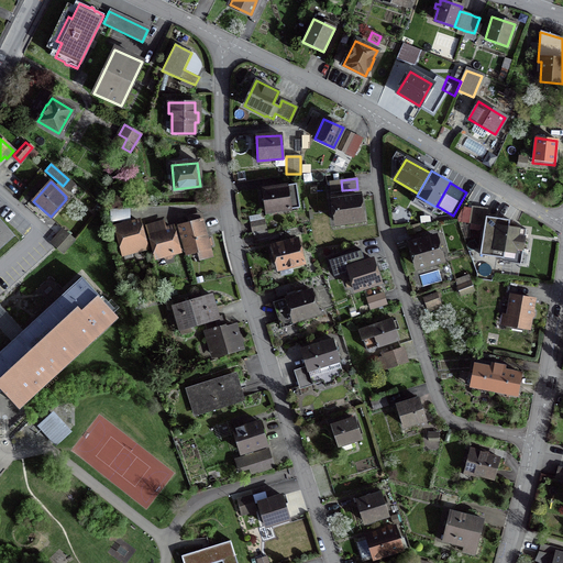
[(296,185),(262,189),(266,213),(299,208),(296,185)]
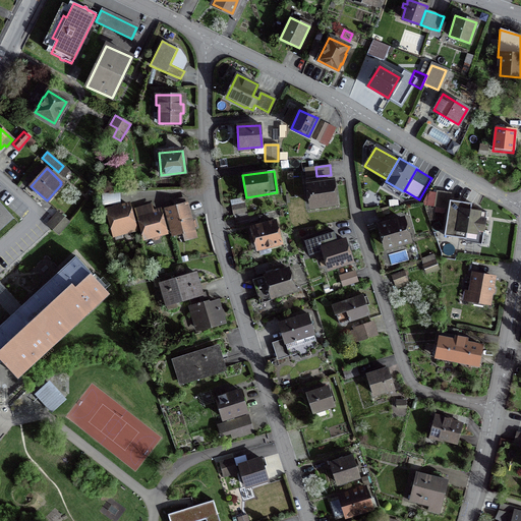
[(307,204),(310,203),(311,207),(335,204),(332,181),(323,183),(322,179),(316,180),(317,183),(308,185),(309,194),(306,195),(307,204)]
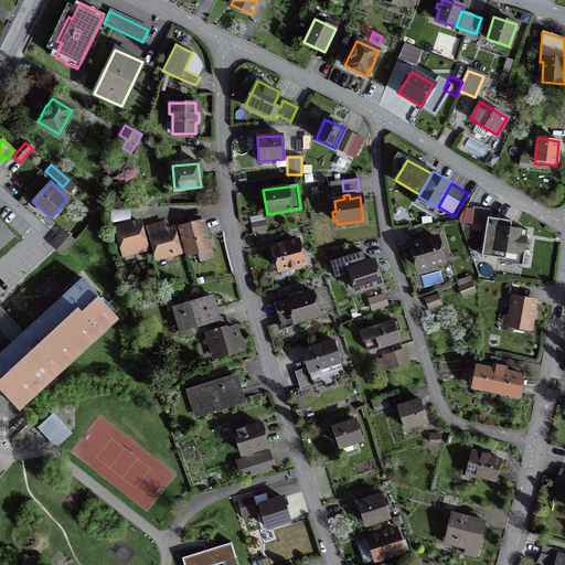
[(511,228),(512,221),(489,217),(490,209),(473,206),(471,224),(487,226),(482,255),(507,259),(508,253),(496,251),(499,226),(511,228)]
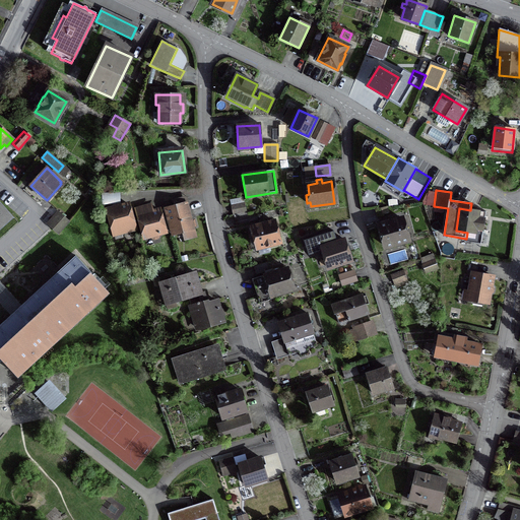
[(121,235),(135,231),(128,204),(107,210),(115,240),(122,238),(121,235)]
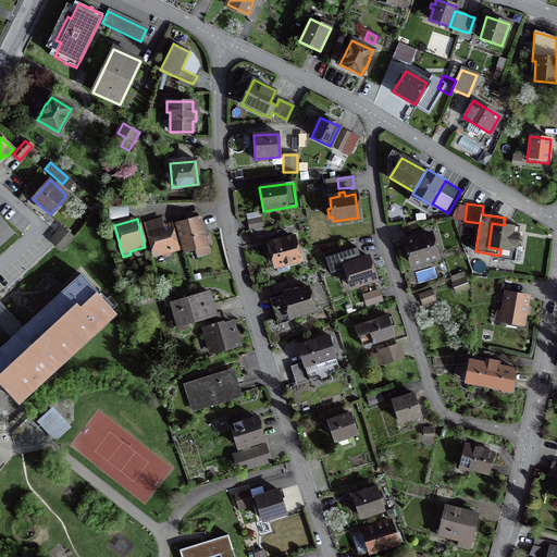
[(203,236),(198,219),(177,224),(185,250),(206,245),(206,244),(209,242),(207,236),(203,236)]
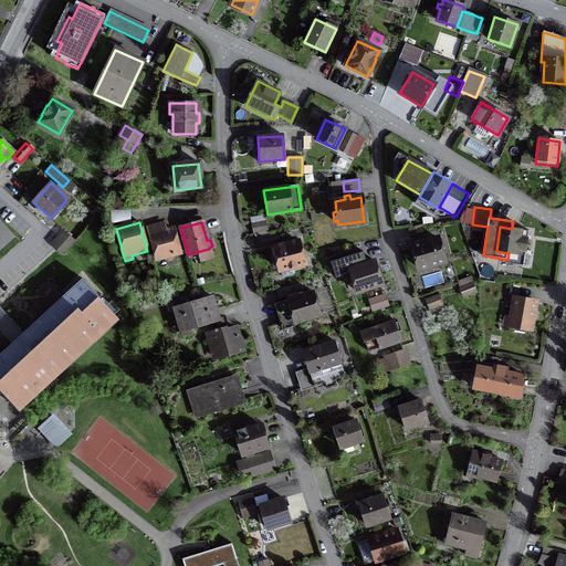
[(265,222),(251,224),(253,233),(266,231),(265,222)]
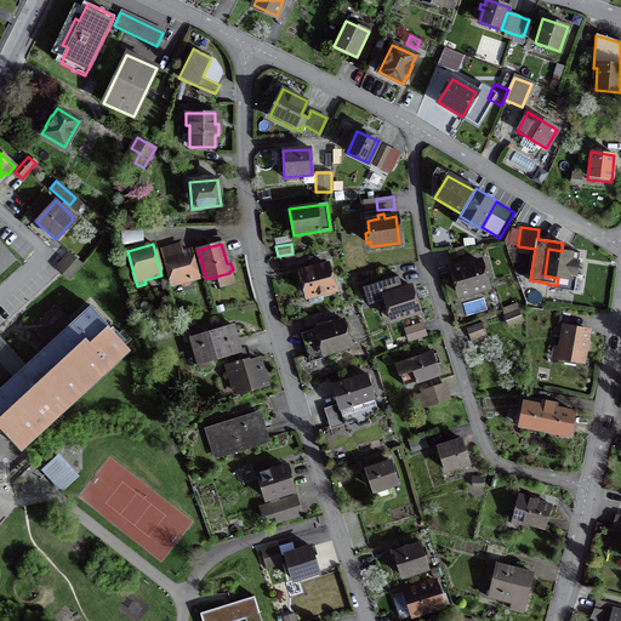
[(562,251),(548,249),(545,275),(558,278),(575,280),(579,254),(562,251)]
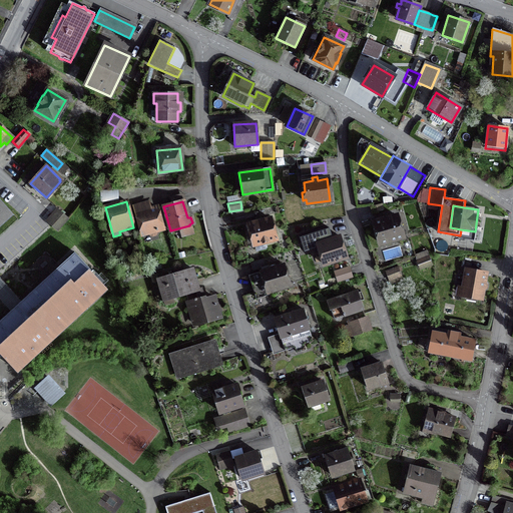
[(0,227),(10,218),(0,207),(0,227)]
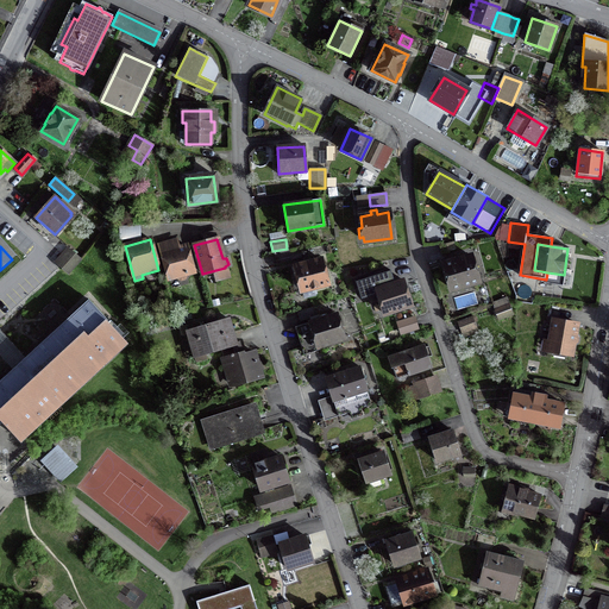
[(186,275),(193,272),(186,246),(162,253),(169,278),(176,277),(177,278),(180,281),(184,280),(186,276),(186,275)]
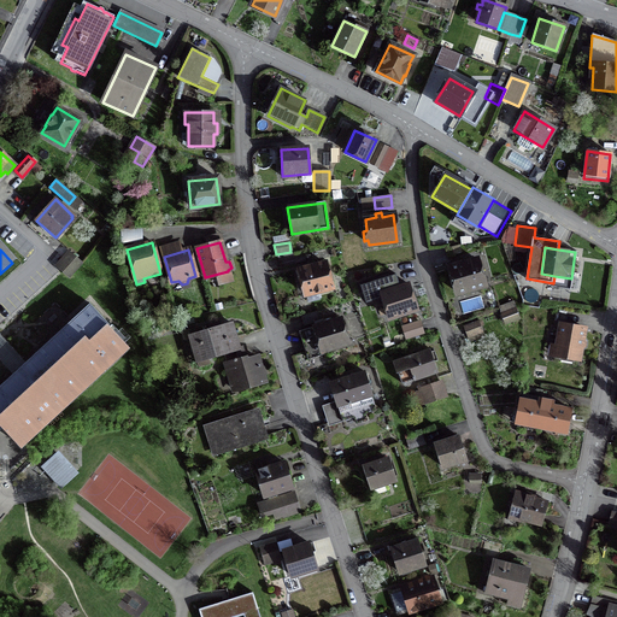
[(69,252),(56,266),(69,278),(81,263),(69,252)]
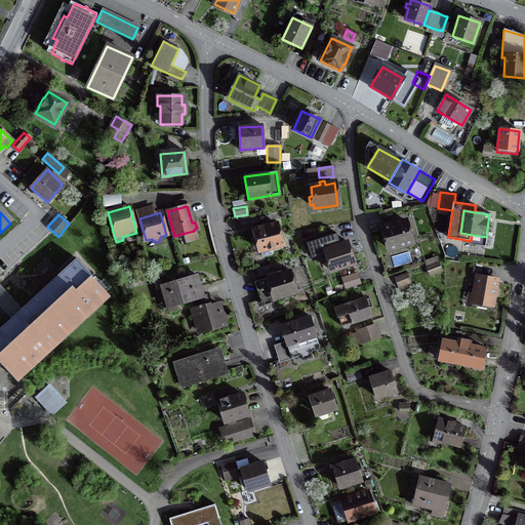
[(258,216),(236,220),(238,229),(251,226),(250,224),(259,223),(258,216)]
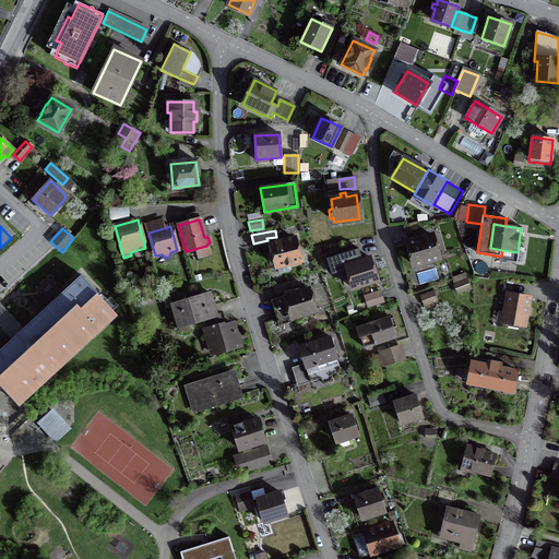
[(418,240),(407,244),(414,265),(439,258),(432,236),(424,238),(423,235),(417,236),(418,240)]
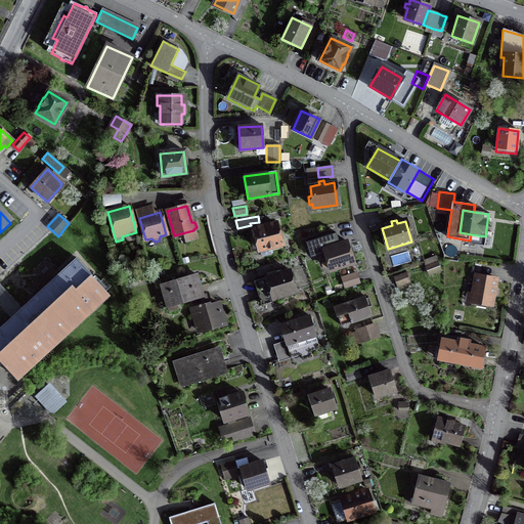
[(276,224),(254,229),(259,251),(281,245),(276,224)]
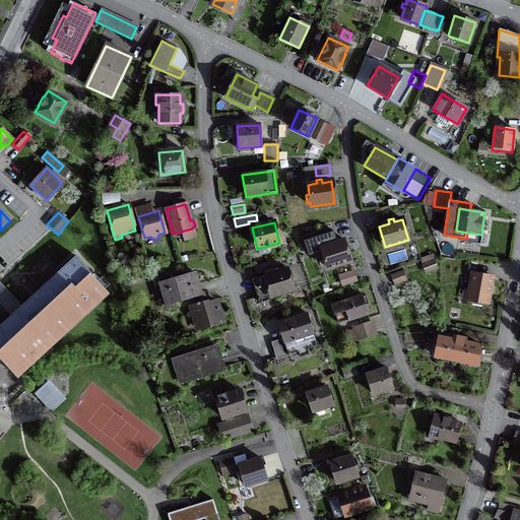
[(349,261),(343,241),(321,248),(328,268),(349,261)]
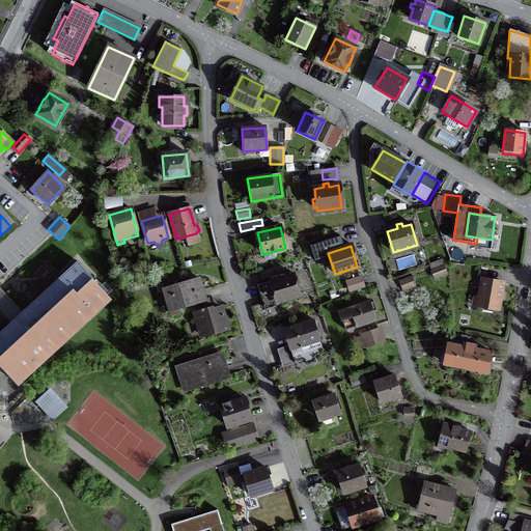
[(0,365),(17,384),(109,299),(92,280),(93,280),(77,261),(0,331),(0,365)]
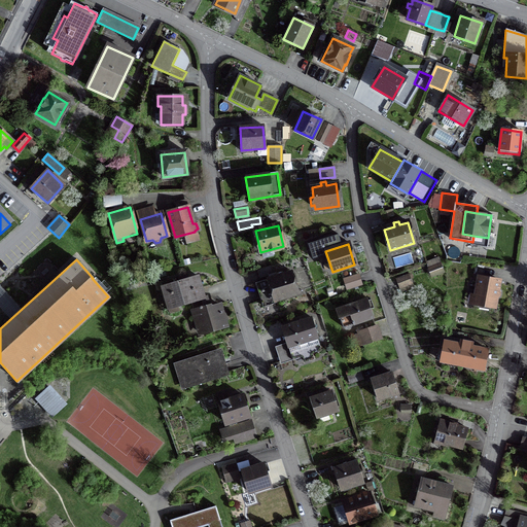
[(440,265),(428,269),(430,277),(443,272),(440,265)]
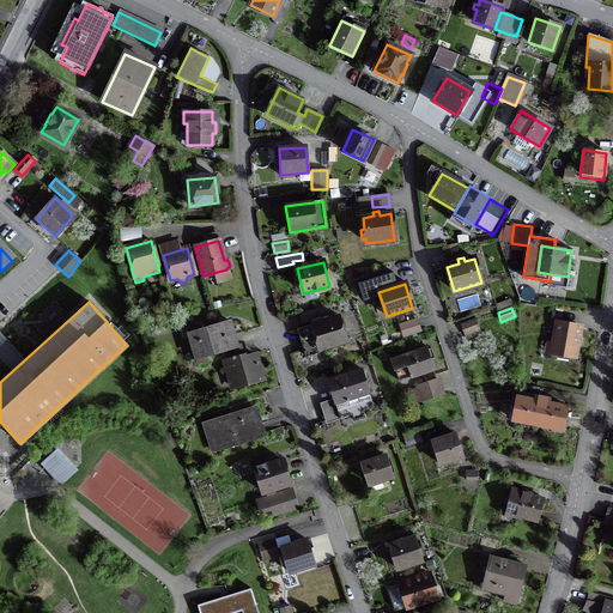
[(299,314),(302,323),(317,320),(314,310),(299,314)]
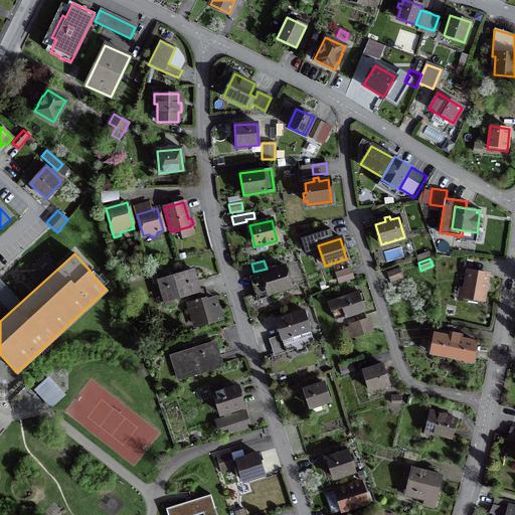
[(284,267),(249,277),(255,295),(268,292),(269,294),(290,287),(284,267)]
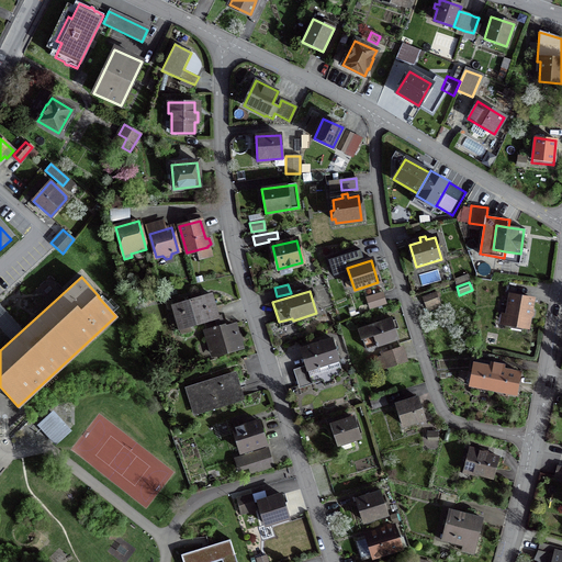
[(381,293),(367,299),(370,308),(384,304),(381,293)]
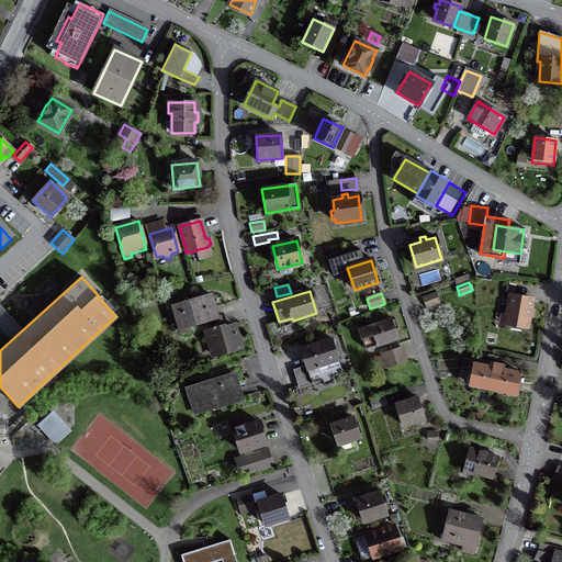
[(436,294),(423,299),(426,306),(438,302),(436,294)]
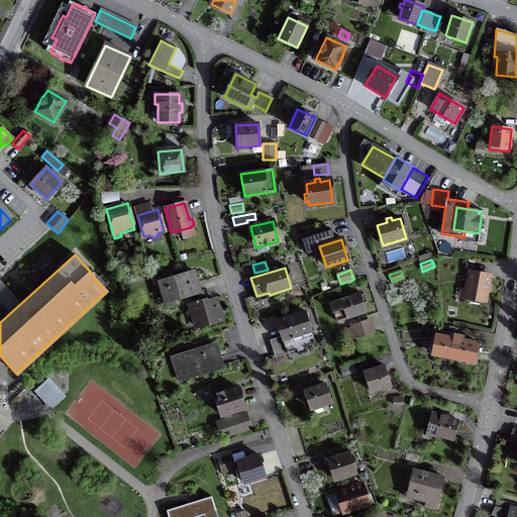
[(200,292),(193,272),(159,282),(166,307),(167,307),(165,300),(173,298),(174,300),(177,299),(187,296),(200,292)]
